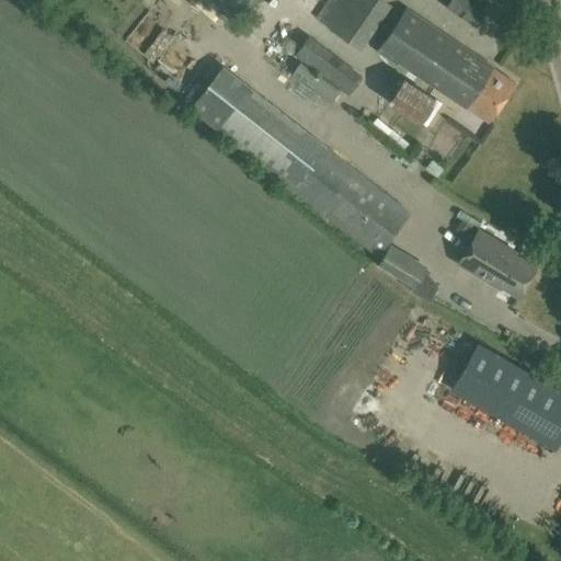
[(376,0),(330,0),(315,23),(350,47),(380,2),(376,0)]
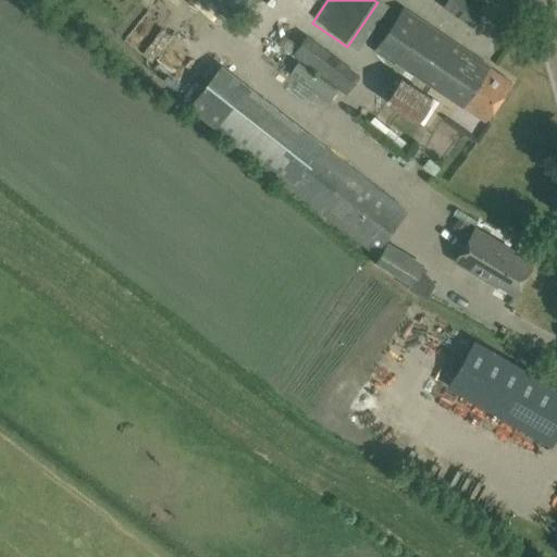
[(473,27),(482,12),(463,0),(445,0),(442,7),(473,27)]
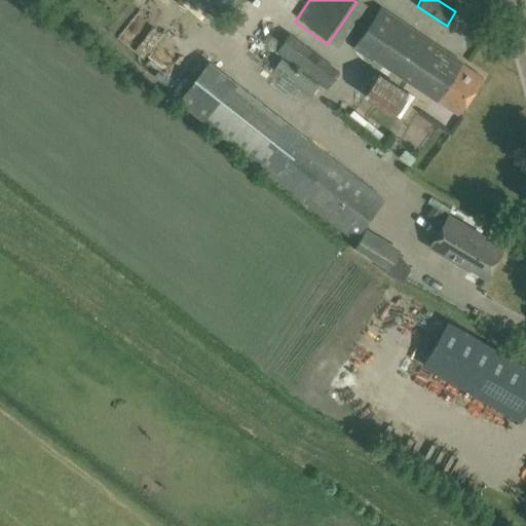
[(352,2),(335,45),(346,50),(364,7),(352,2)]
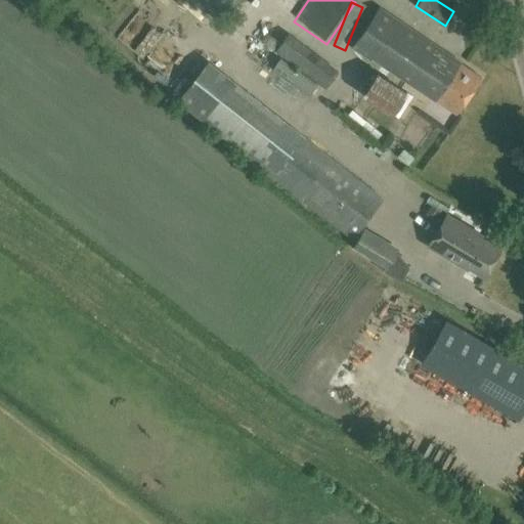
[(454,57),(379,6),(351,47),(369,59),(370,57),(435,101),(436,99),(455,113),(480,77),(461,62),(459,66),(451,61),(454,57)]
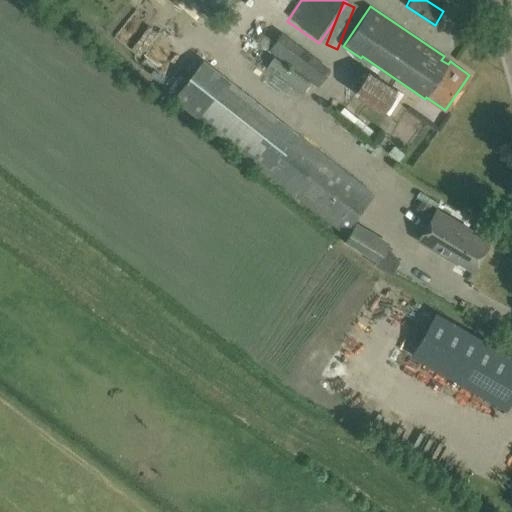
[(282,32),(275,41),(261,32),(255,40),(268,50),(318,87),(331,68),(282,32)]
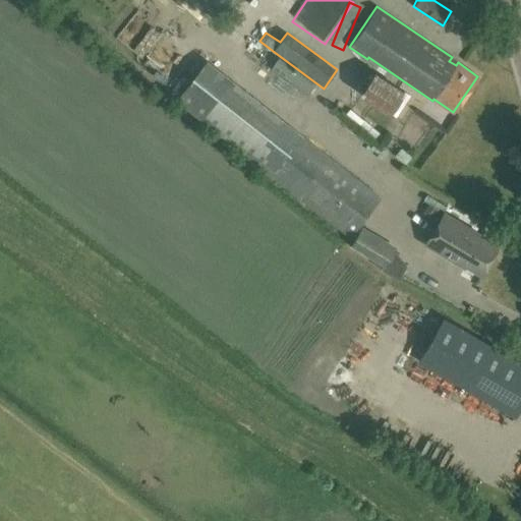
[(313,82),(279,57),(271,68),(305,94),(313,82)]
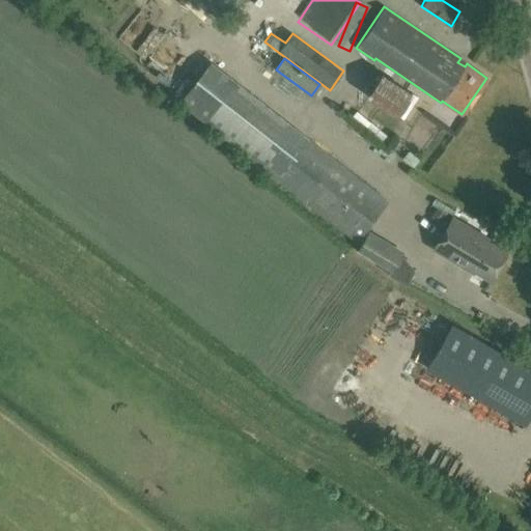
[(234,83),(211,62),(202,73),(194,66),(185,80),(192,86),(179,102),(204,122),(357,240),(388,200),(234,83)]
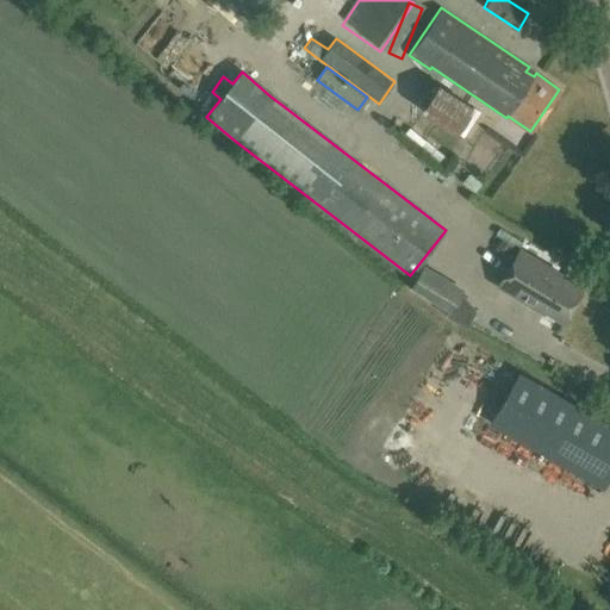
[(440,82),(421,110),(458,135),(477,107),(440,82)]
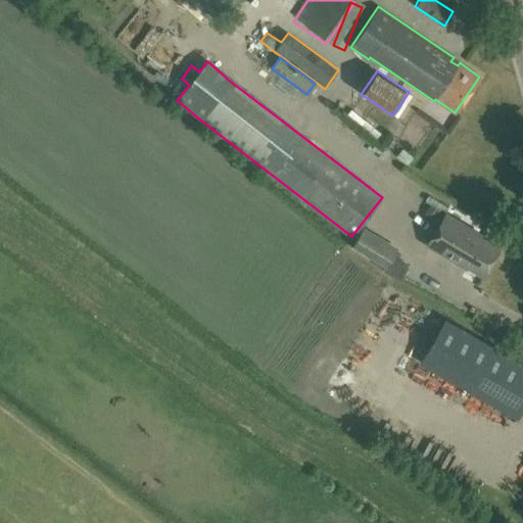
[(387,137),(351,108),(347,114),(361,126),(362,125),(370,132),(369,133),(381,144),(387,137)]
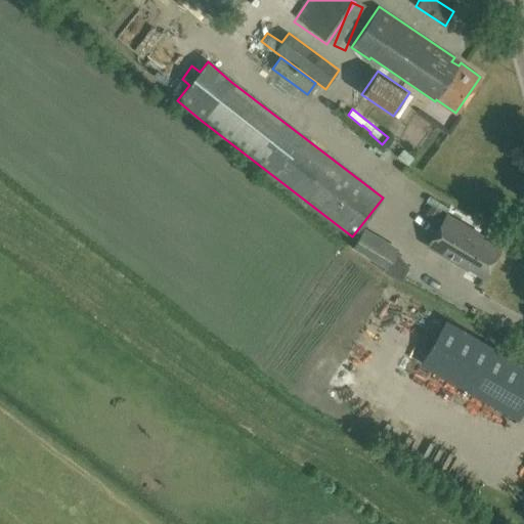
[(485,276),(500,249),(481,237),(482,234),(446,214),(428,246),(461,265),(462,262),(485,276)]
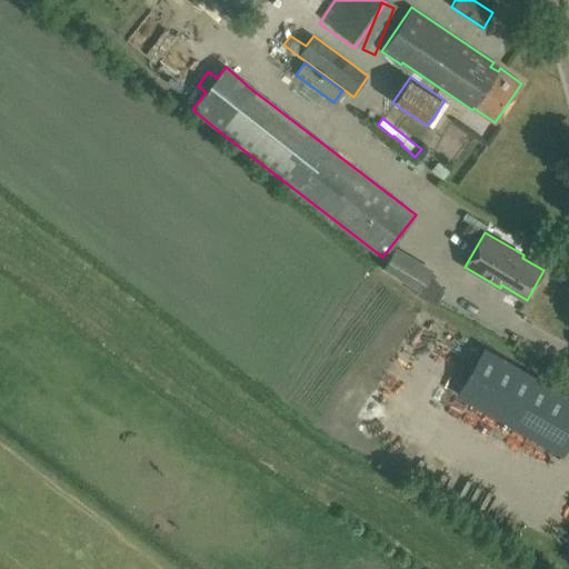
[(432,271),(395,248),(382,268),(420,291),(432,271)]
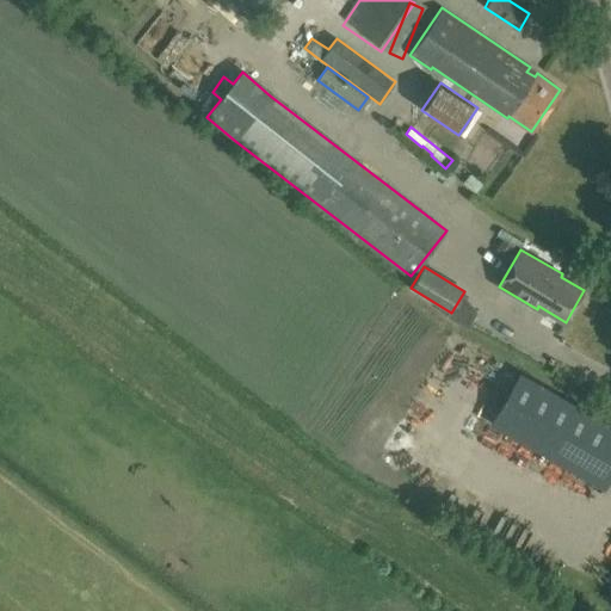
[(604,489),(610,476),(610,425),(519,372),(491,423),(604,489)]
